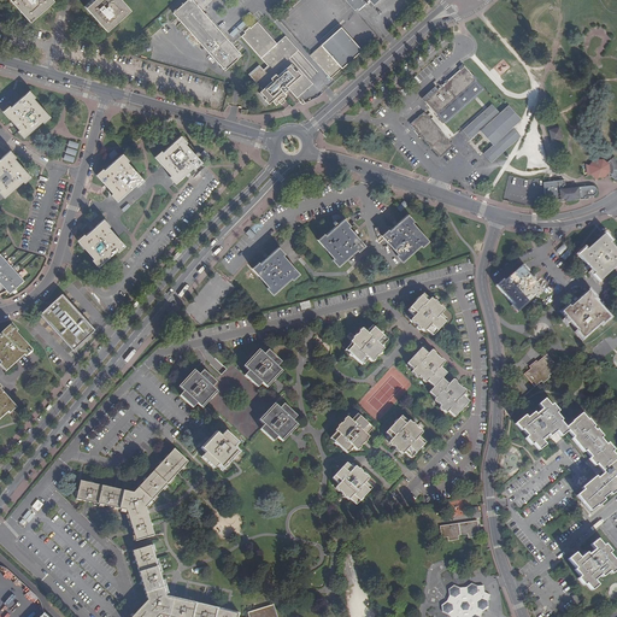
[(10,0),(29,21),(51,0),(10,0)]
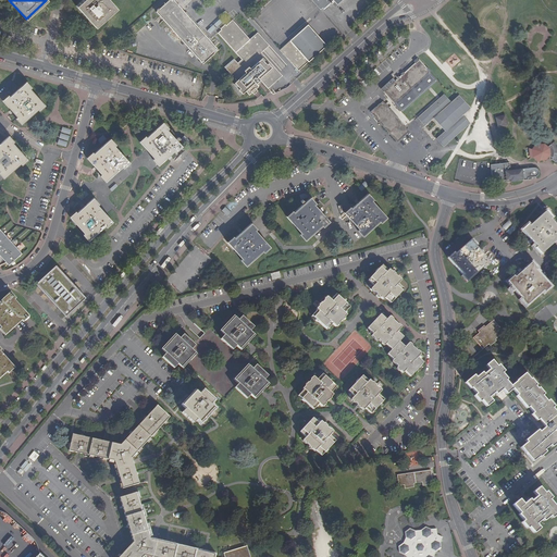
[(96,27),(116,9),(109,0),(83,0),(77,5),(96,27)]
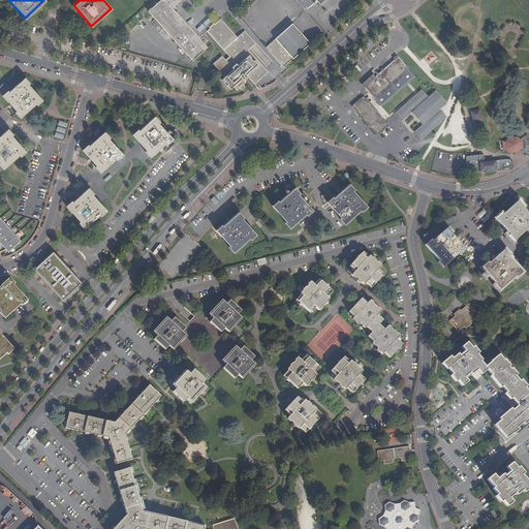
[(207,45),(189,27),(172,7),(164,0),(161,0),(150,10),(165,28),(193,59),(207,45)]
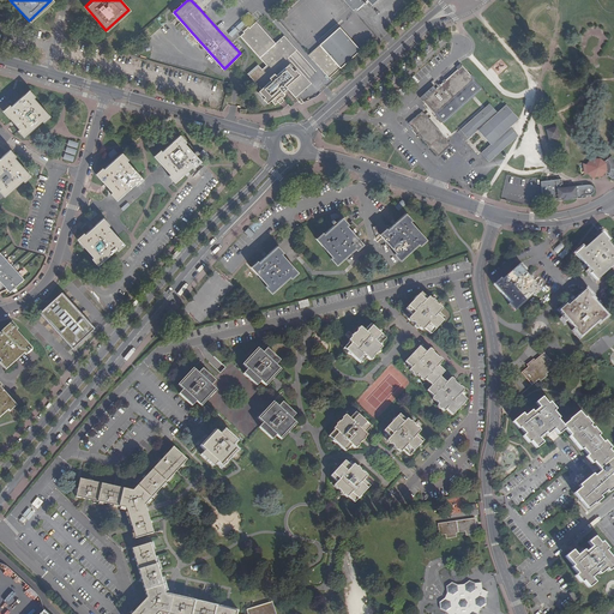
[(343,0),(354,12),(356,10),(347,0),(343,0)]
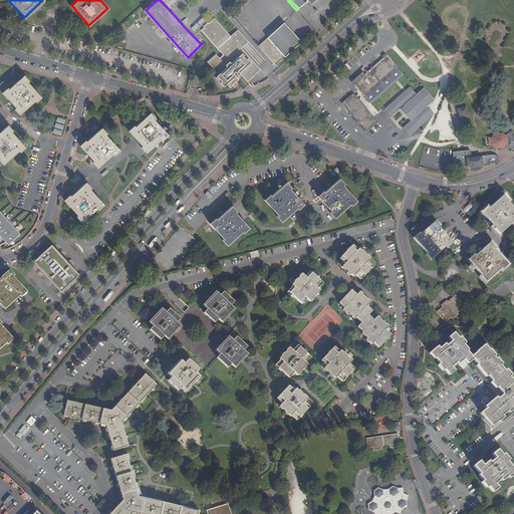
[(307,0),(310,3),(313,0),(290,0),(298,8),(307,0)]
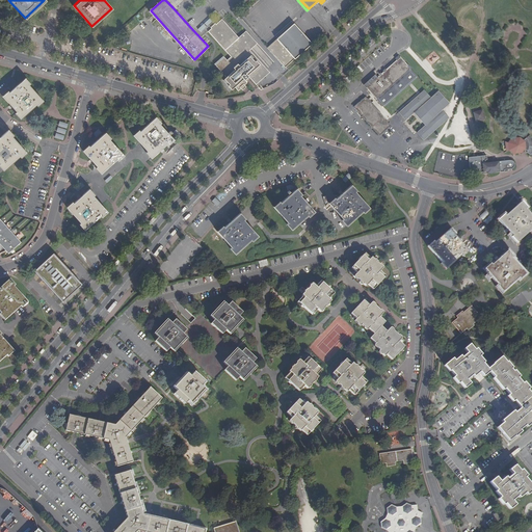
[(210,26),(211,27),(208,30),(231,55),(227,59),(222,55),(214,62),(225,76),(222,79),(232,88),(235,85),(238,89),(241,87),(242,88),(246,85),(244,84),(247,81),(244,79),(248,75),(256,83),(269,71),(249,49),(257,42),(245,29),(238,36),(221,18),(215,23),(214,22),(210,26)]
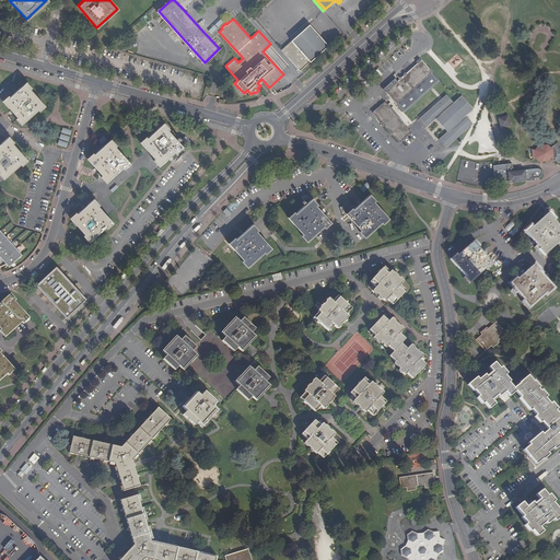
[(282,48),(301,69),(329,45),(311,24),(282,48)]
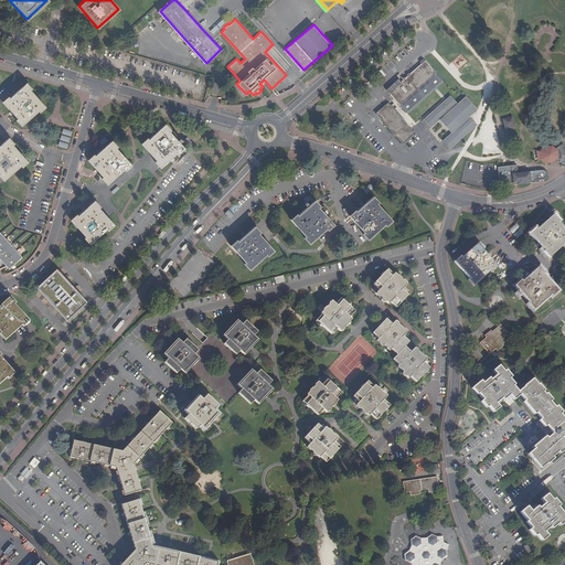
[(400,78),(387,89),(408,114),(444,81),(436,72),(437,72),(434,68),(433,70),(424,59),(419,62),(422,64),(411,74),(409,72),(407,74),(408,76),(406,78),(405,76),(403,78),(404,80),(403,82),(400,78)]
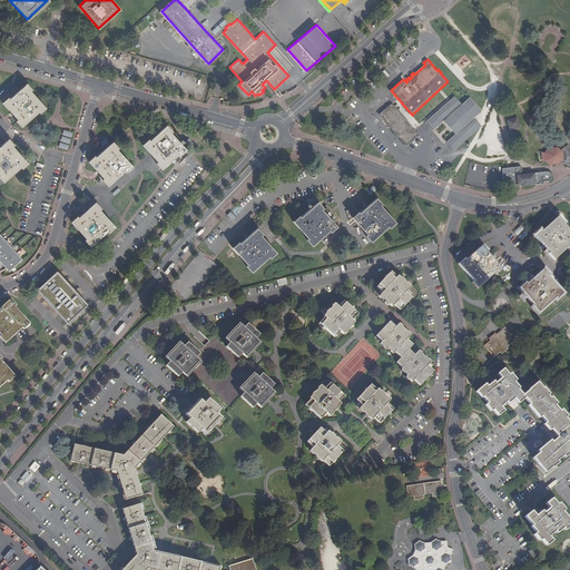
[(17,123),(22,128),(39,114),(40,115),(47,109),(31,92),(33,90),(28,85),(10,99),(9,98),(2,104),(12,115),(18,121),(17,123)]
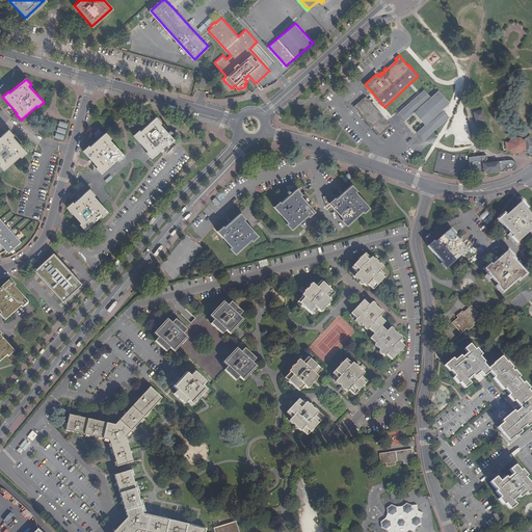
[(425,126),(417,133),(424,141),(449,118),(443,110),(449,104),(437,91),(431,98),(424,90),(399,113),(405,121),(414,113),(425,126)]
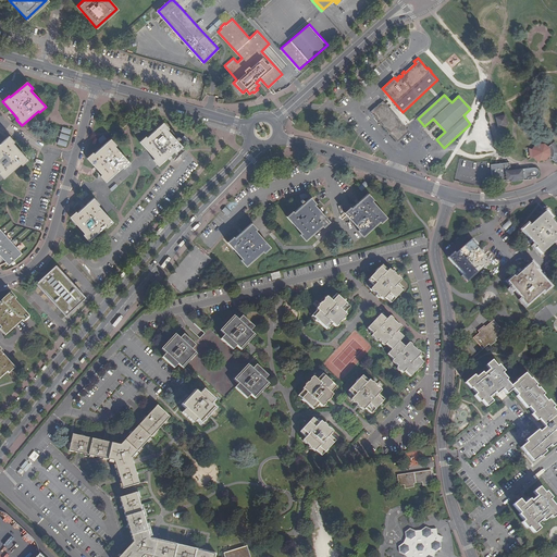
[(383,102),(371,113),(396,141),(409,132),(383,102)]
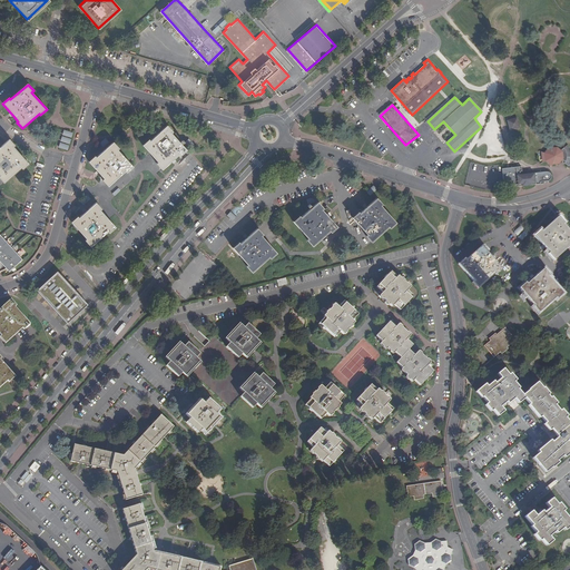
[(517,119),(508,121),(510,130),(519,127),(517,119)]
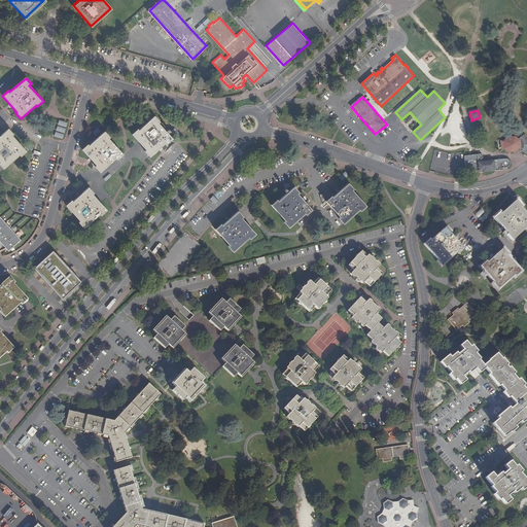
[(138,130),(133,134),(146,150),(144,151),(149,157),(160,148),(166,143),(167,144),(173,140),(159,124),(160,123),(155,117),(139,131),(138,130)]
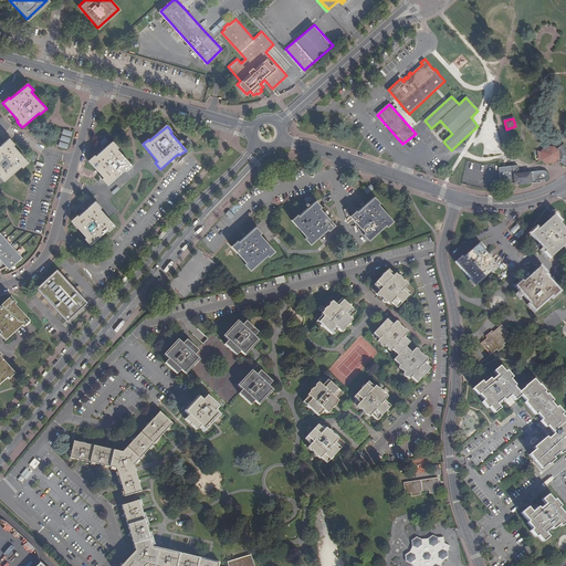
[(0,174),(0,175),(0,177),(4,182),(21,167),(22,168),(29,164),(13,146),(14,145),(10,139),(0,147),(0,174)]
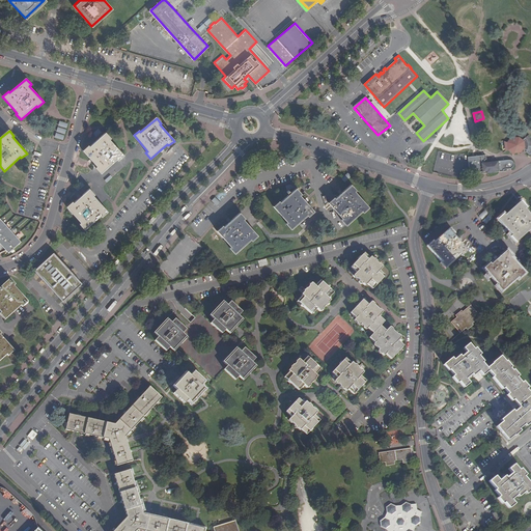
[(96,167),(95,168),(101,174),(117,160),(118,162),(123,157),(110,140),(111,139),(107,133),(90,147),(89,146),(83,151),(91,161),(96,167)]
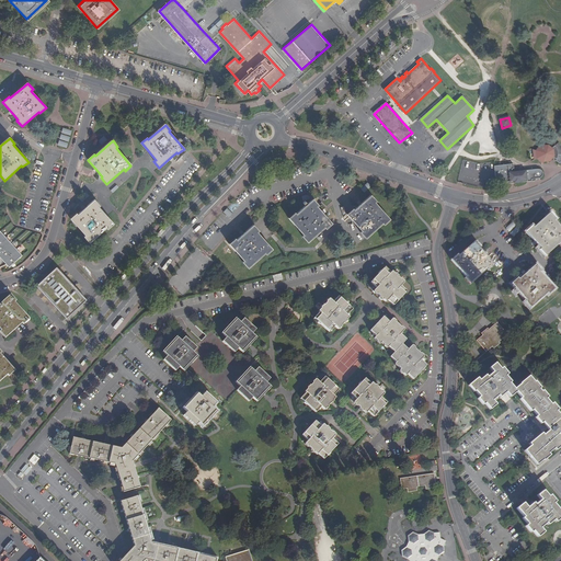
[(536,149),(536,150),(537,150),(537,155),(538,158),(537,158),(537,159),(538,160),(539,161),(540,162),(541,163),(542,163),(544,161),(546,162),(548,162),(549,162),(550,161),(551,160),(552,159),(552,158),(554,158),(556,157),(557,157),(558,155),(558,152),(557,151),(557,149),(556,148),(554,147),(551,149),(550,147),(549,146),(546,145),(545,145),(544,145),(541,146),(539,144),(538,145),(537,147),(536,149)]
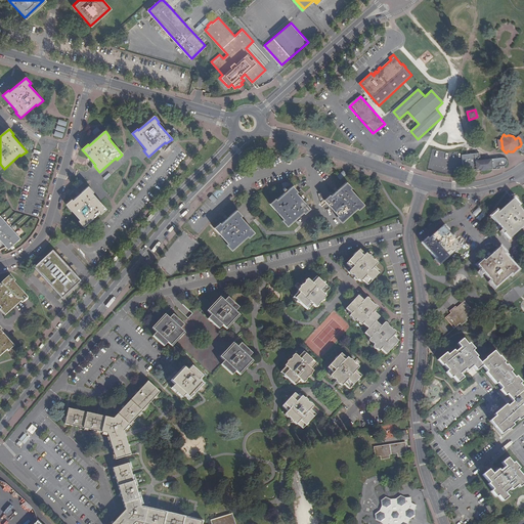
[(477,172),(492,170),(492,168),(495,167),(506,167),(507,165),(507,163),(507,162),(507,161),(506,160),(506,159),(477,162),(475,162),(474,158),(474,154),(462,155),(464,172),(477,170),(477,172)]
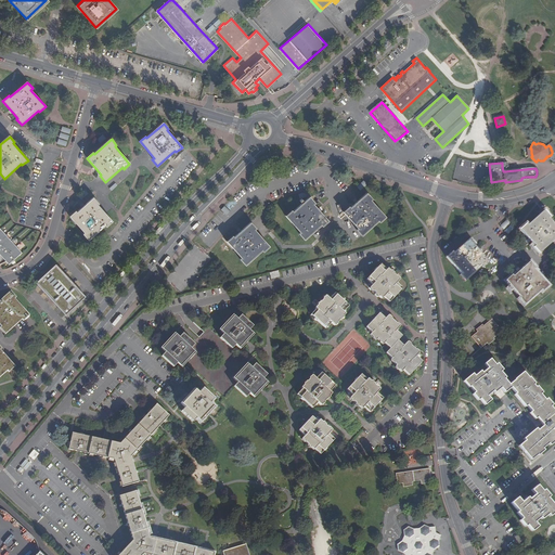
[(357,230),(361,235),(378,221),(379,222),(385,217),(371,201),(372,199),(368,194),(357,203),(350,207),(349,206),(343,211),(358,229),(357,230)]
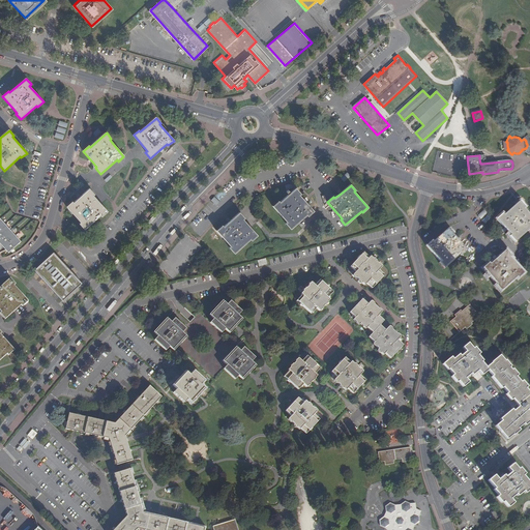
[(278,201),(272,206),(287,222),(285,223),(290,229),(306,214),(307,216),(314,211),(306,204),(305,205),(301,200),(302,199),(299,196),(301,194),(296,188),(280,202),(278,201)]
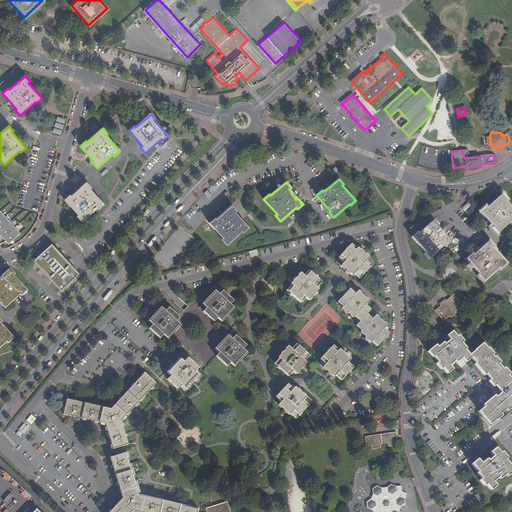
[(70,195),(64,199),(78,215),(77,216),(82,221),(97,208),(98,210),(104,205),(90,189),(91,188),(87,183),(78,190),(71,196),(70,195)]
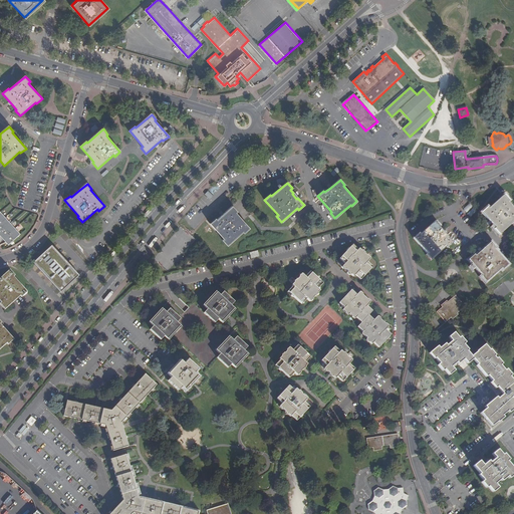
[(487,209),(482,213),(495,229),(494,230),(499,235),(513,222),(513,210),(508,203),(509,202),(502,194),(498,197),(500,199),(488,210),(487,209)]
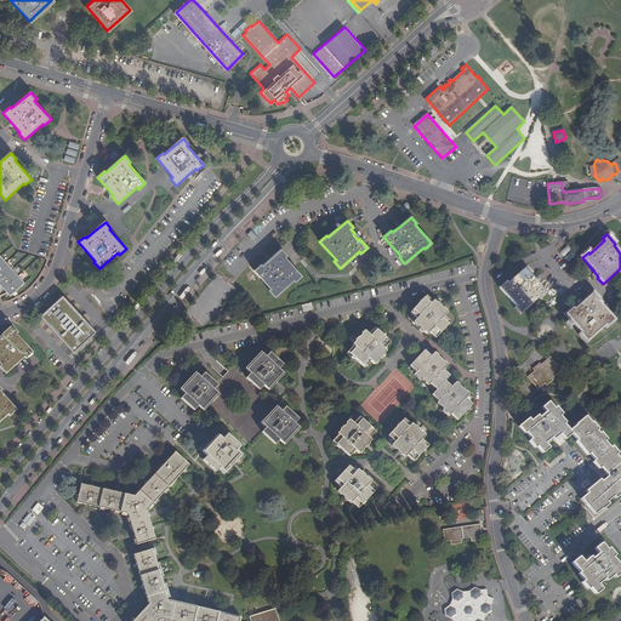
[(260,265),(254,271),(269,289),(268,290),(274,297),(292,280),(295,281),(301,277),(284,258),(286,256),(280,249),(269,260),(262,266),(260,265)]
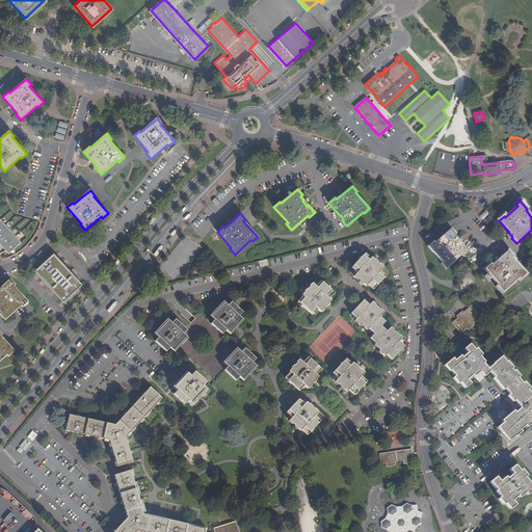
[(0,244),(8,254),(21,243),(0,219),(0,244)]
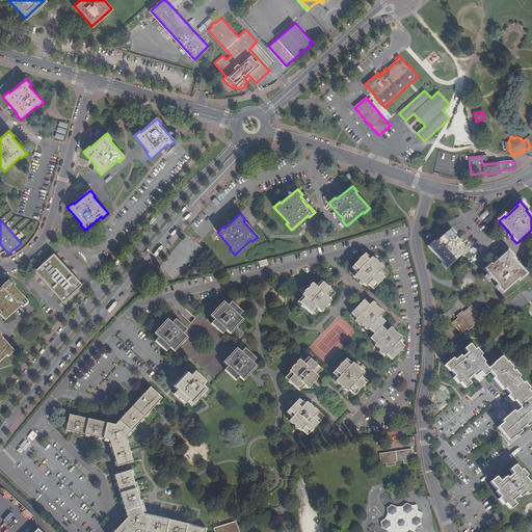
[(433,242),(428,247),(442,264),(441,265),(446,270),(461,257),(463,258),(469,253),(454,237),(456,235),(451,230),(434,243),(433,242)]
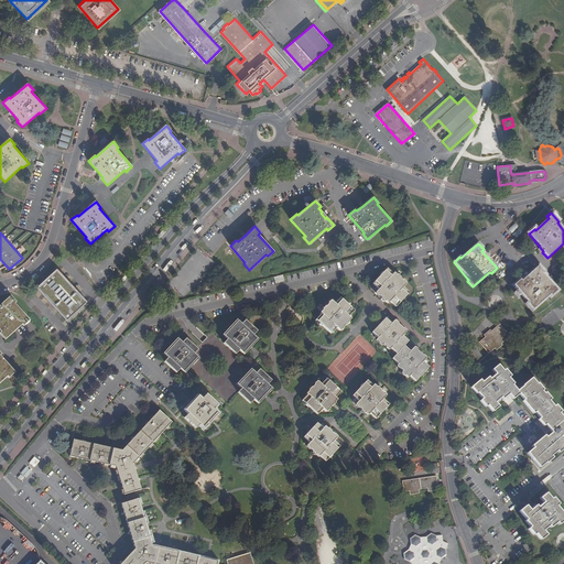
[(520,281),(514,286),(529,303),(528,304),(533,311),(551,295),(552,296),(557,292),(542,274),(544,273),(539,268),(522,282),(520,281)]
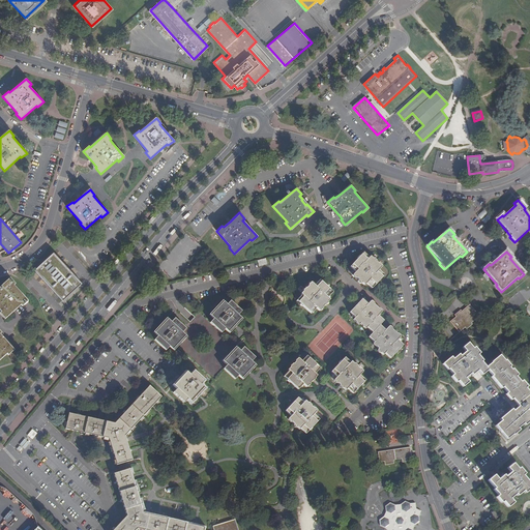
[(81,283),(54,253),(34,270),(61,300),(81,283)]
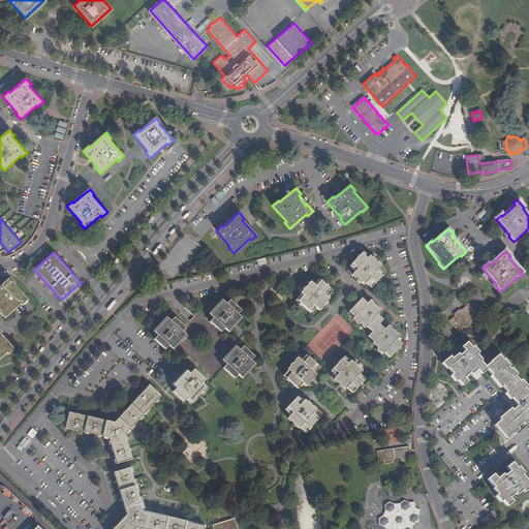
[(356,272),(353,275),(359,279),(365,285),(367,282),(372,287),(384,275),(378,270),(381,267),(371,256),(369,257),(364,252),(350,267),(356,272)]
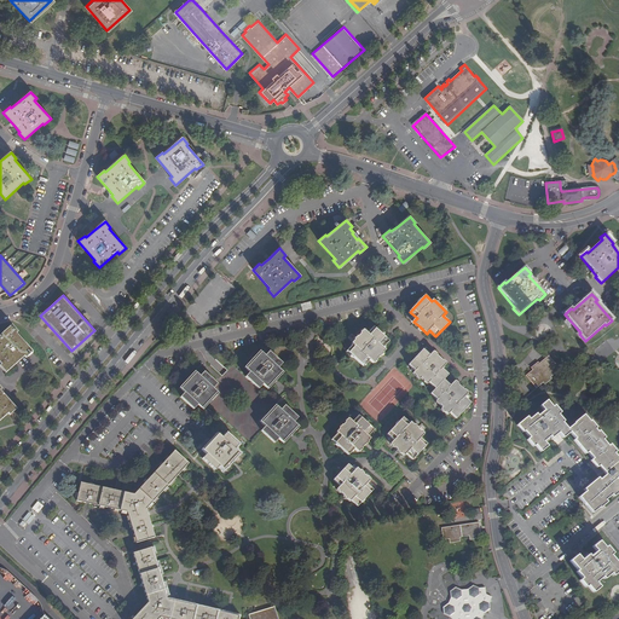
[(311,301),(301,304),(302,312),(312,310),(311,301)]
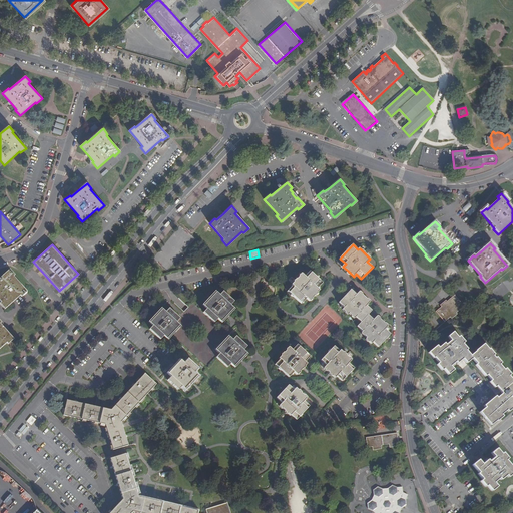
[(0,302),(1,303),(0,304),(0,305),(4,310),(20,297),(22,298),(27,293),(13,278),(15,276),(10,271),(0,279),(0,302)]
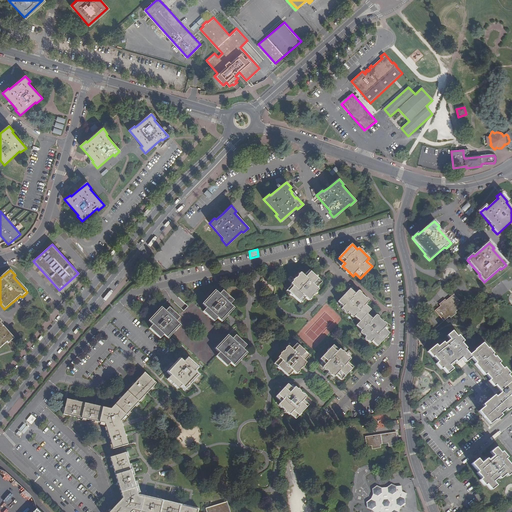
[(287,290),(300,303),(305,297),(308,300),(314,294),(318,289),(316,287),(322,282),(309,270),(304,275),(301,273),(290,284),(292,285),(287,290)]
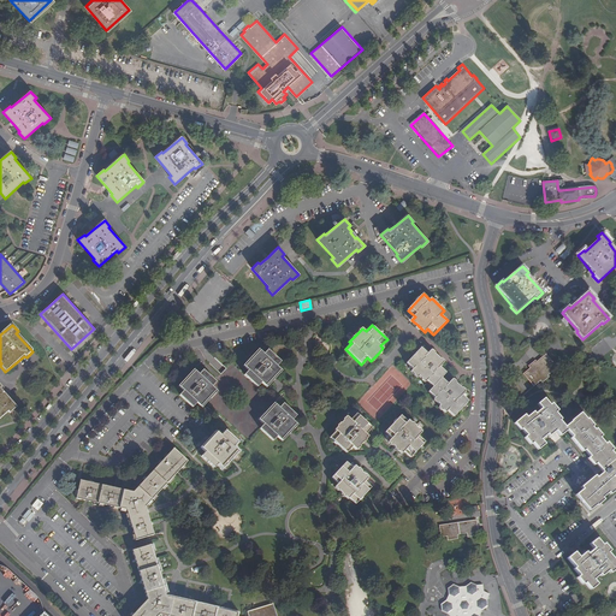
[(449,383),(443,377),(446,373),(440,367),(444,362),(437,355),(431,350),(427,354),(421,348),(408,363),(413,369),(410,372),(418,378),(419,377),(425,383),(426,381),(433,388),(430,391),(436,397),(433,400),(440,406),(439,407),(446,413),(449,410),(455,415),(469,401),(463,395),(466,391),(452,379),(449,383)]
